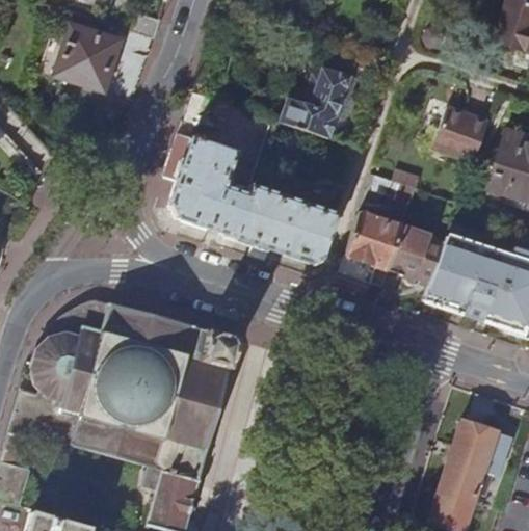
[(507,0),(494,44),(507,48),(522,3),(511,0),(507,0)]
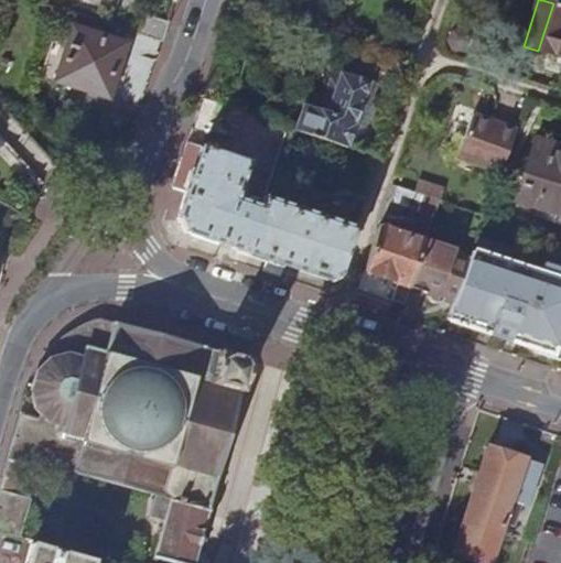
[(560,6),(553,3),(538,51),(560,57),(560,6)]
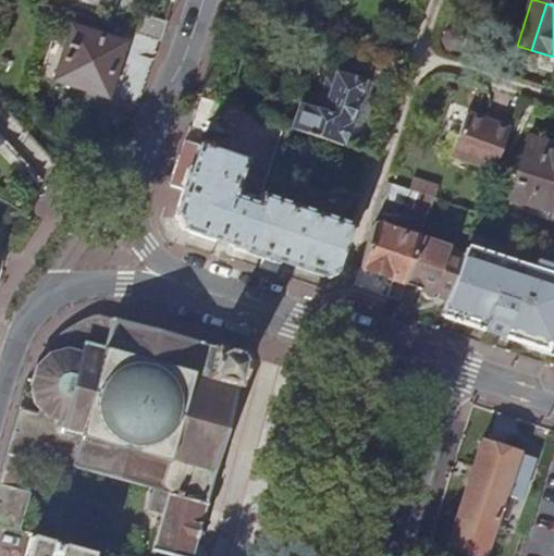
[(137,12),(131,33),(162,42),(169,22),(137,12)]
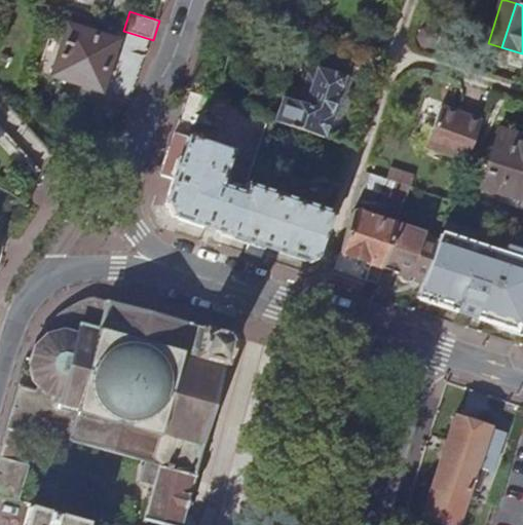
[(118,43),(70,27),(54,76),(84,85),(80,102),(111,111),(117,95),(114,94),(120,72),(111,69),(118,43)]
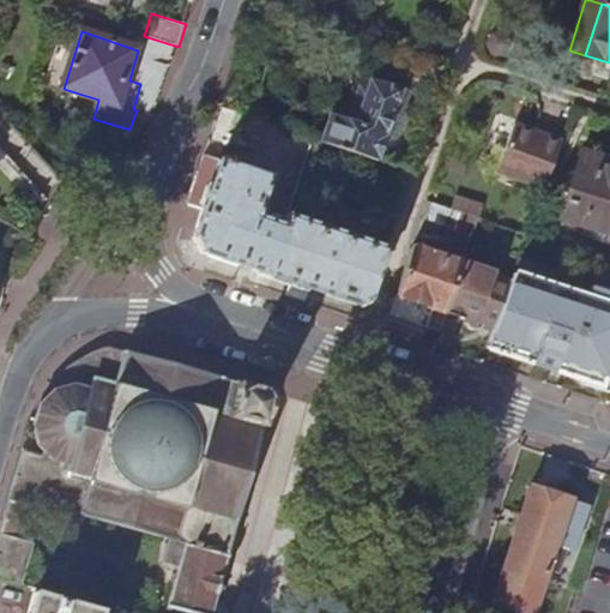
[(333,118),(325,142),(325,144),(380,163),(399,103),(406,104),(410,94),(374,82),(370,90),(363,88),(351,122),(333,118)]
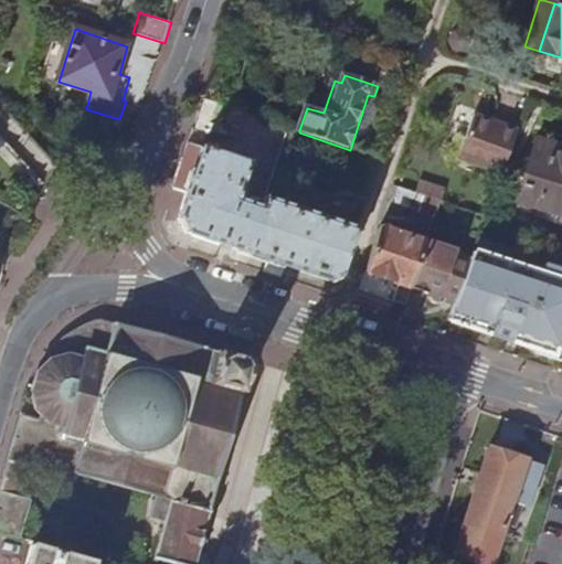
[(504,177),(522,129),(505,123),(504,126),(477,116),(460,160),(504,177)]
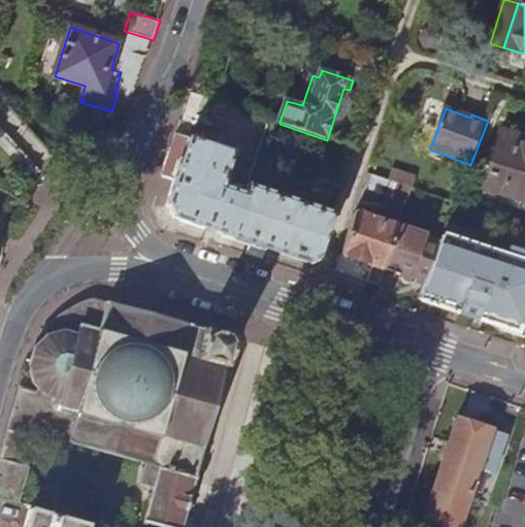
[(238,139),(194,125),(190,136),(177,133),(163,175),(176,179),(168,203),(177,221),(232,238),(306,263),(319,259),(334,213),(316,207),(320,196),(304,191),(300,202),(251,186),(250,186),(245,195),(222,187),(231,161),(236,163),(239,155),(233,154),(238,139)]
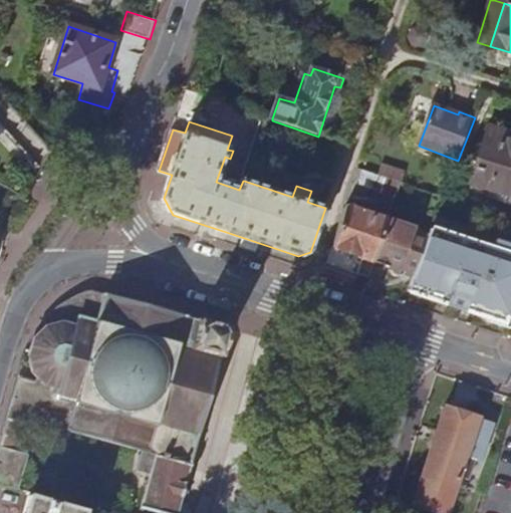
[(506,205),(510,206),(510,135),(490,129),(472,186),(508,197),(506,205)]
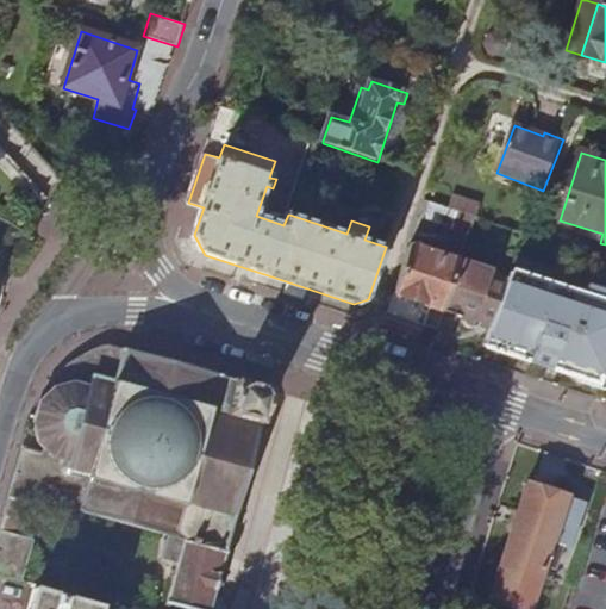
[(454,230),(472,237),(478,221),(426,202),(413,240),(429,238),(443,242),(447,232),(451,234),(454,230)]
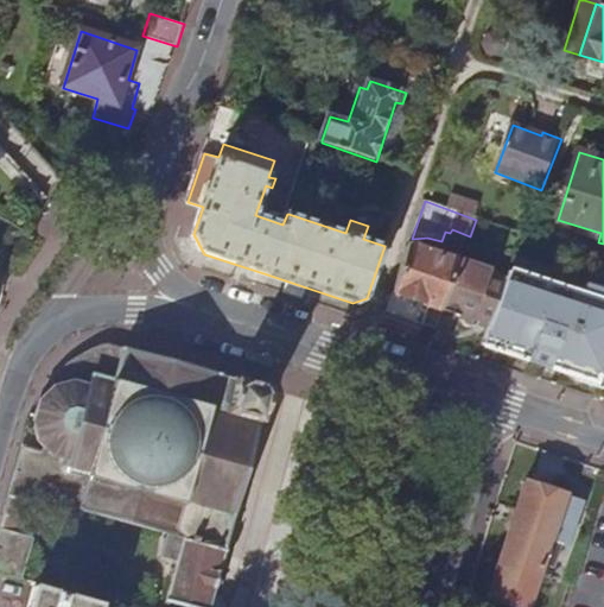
[(442,241),(437,254),(461,263),(470,236),(452,229),(450,233),(445,232),(442,241)]
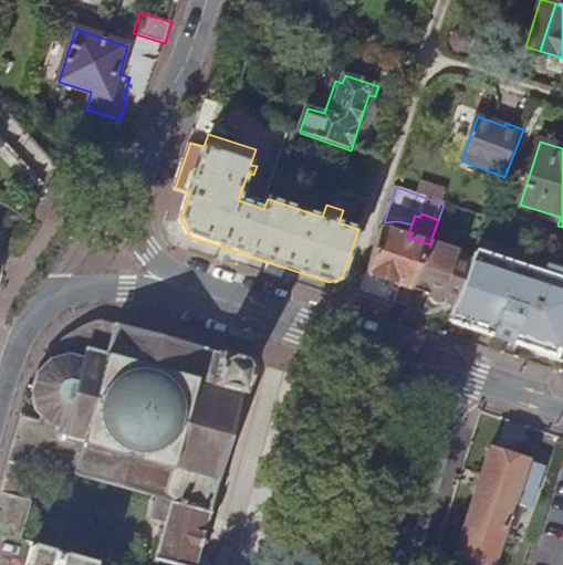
[(429,244),(407,237),(382,228),(361,292),(394,304),(394,302),(407,306),(413,290),(429,244)]
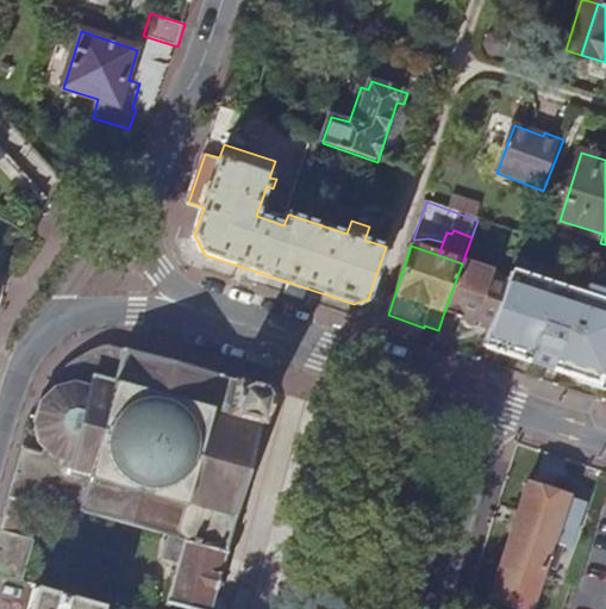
[(491,329),(483,346),(605,387),(605,286),(518,258),(508,280),(494,319),(491,329)]
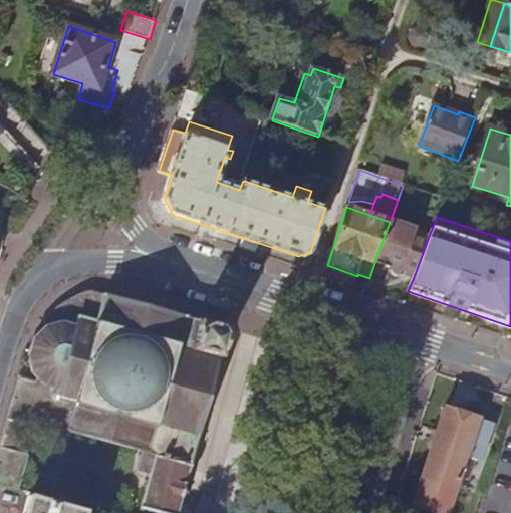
[(429,236),(390,222),(374,263),(414,277),(417,269),(429,236)]
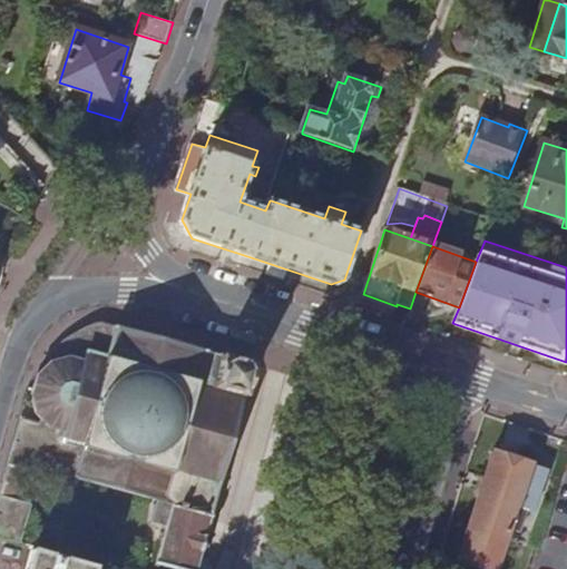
[(85,444),(78,478),(160,501),(175,504),(168,529),(158,561),(188,568),(198,568),(237,432),(256,363),(116,322),(109,349),(89,344),(86,354),(72,351),(52,356),(38,370),(32,388),(38,410),(46,417),(54,424),(65,427),(62,439),(85,444)]
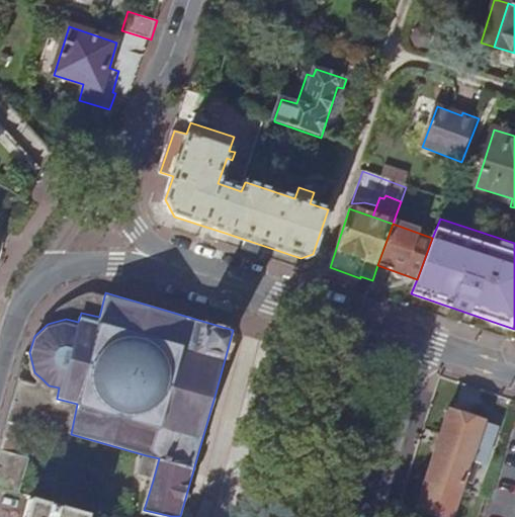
[(49,385),(41,378),(38,383),(21,378),(0,453),(0,488),(20,494),(30,459),(17,456),(25,429),(69,441),(71,434),(77,404),(57,399),(59,388),(49,385)]
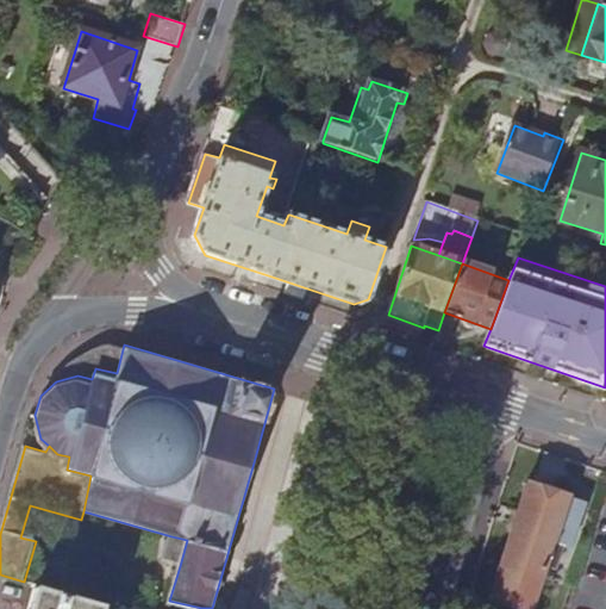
[(493,598),(524,608),(533,608),(548,566),(556,541),(572,497),(531,484),(520,515),(493,598)]
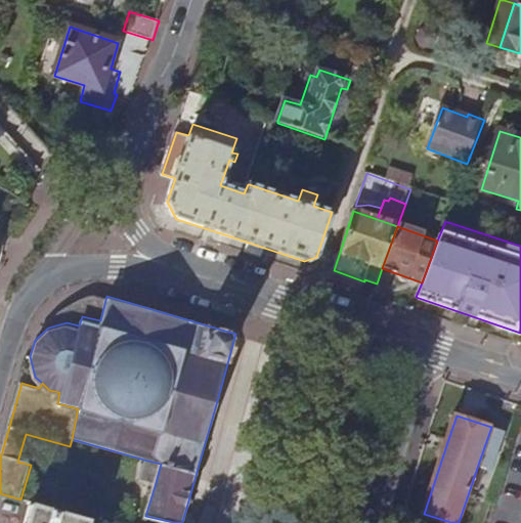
[(491,427),(478,465),(488,468),(492,469),(505,431),(491,427)]
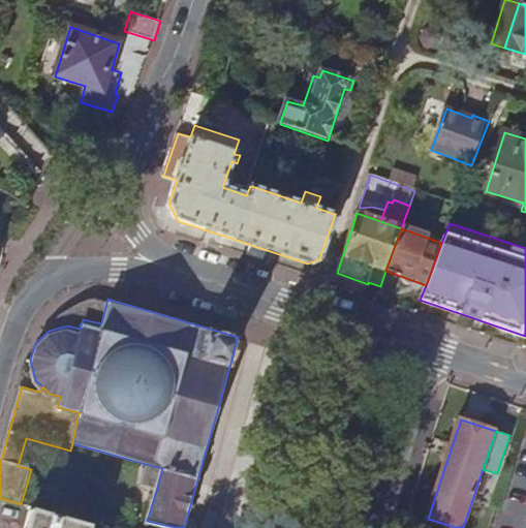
[(143,487),(156,491),(162,468),(149,465),(143,487)]
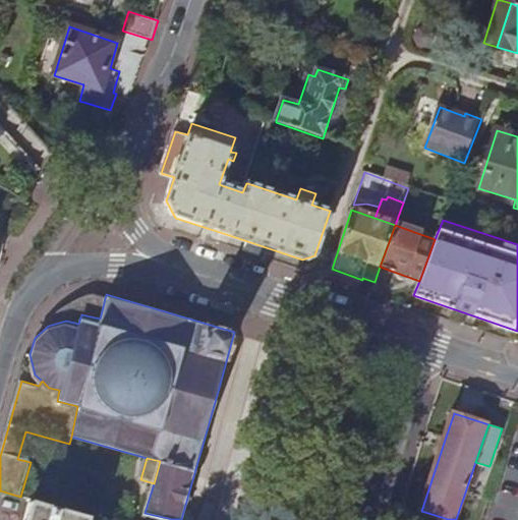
[(468,483),(477,486),(485,465),(475,462),(468,483)]
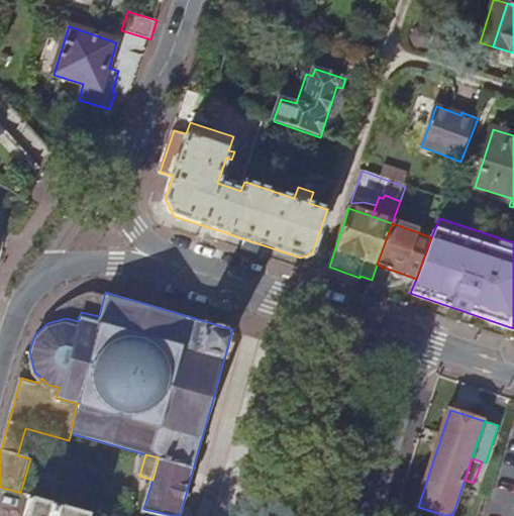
[(87,515),(89,511),(29,495),(22,515),(87,515)]
